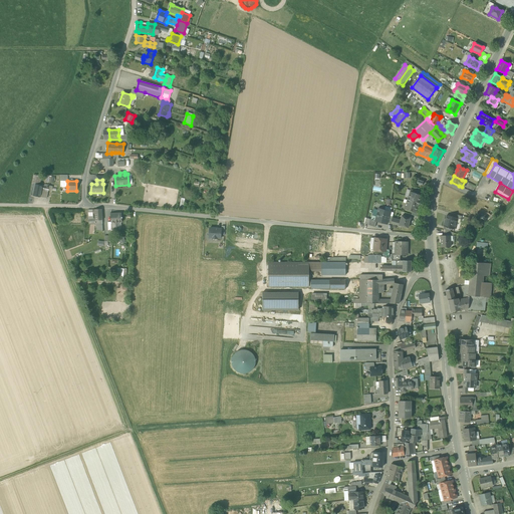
[(33,196),(40,197),(41,190),(42,186),(35,185),(33,196)]
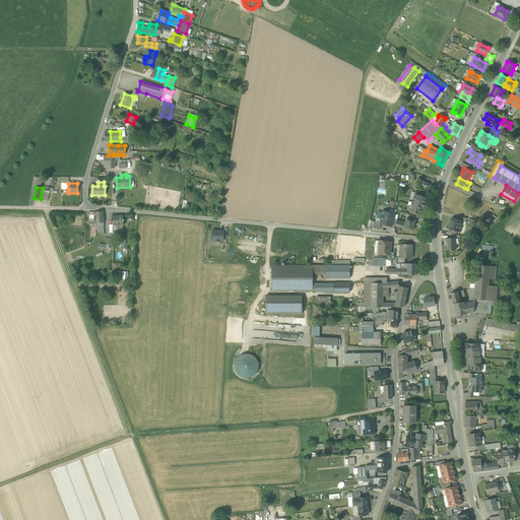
[(48,201),(49,194),(42,192),(41,199),(48,201)]
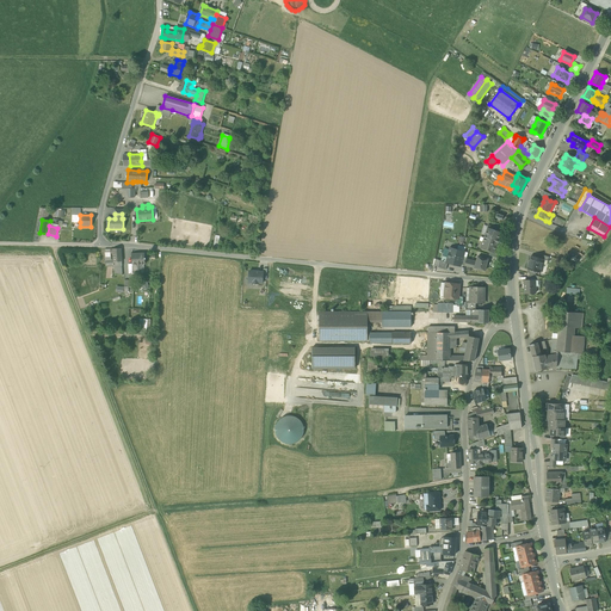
[(488,228),(486,234),(499,239),(501,233),(493,229),(488,228)]
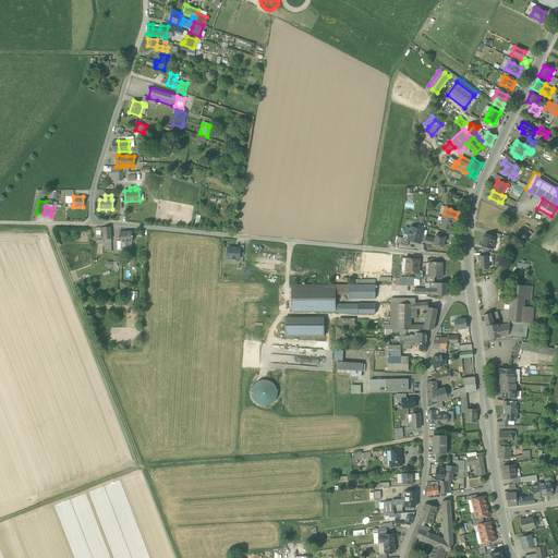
[(456,219),(456,218),(444,214),(440,221),(453,225),(455,222),(456,219)]
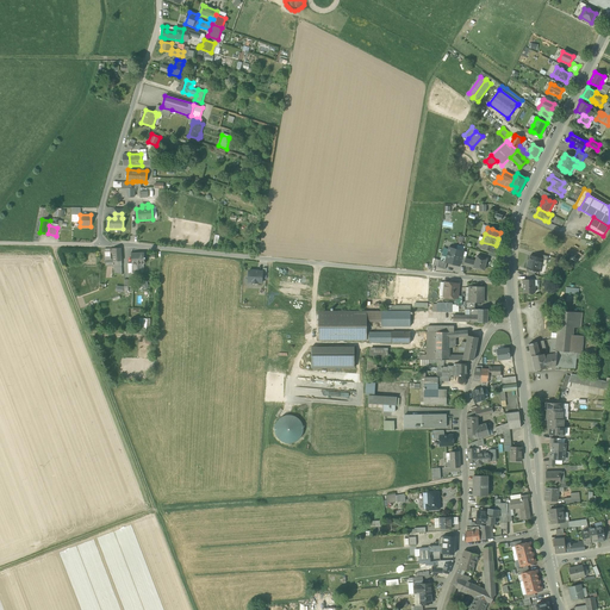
[(493,253),(496,246),(481,242),(480,248),(491,251),(493,253)]
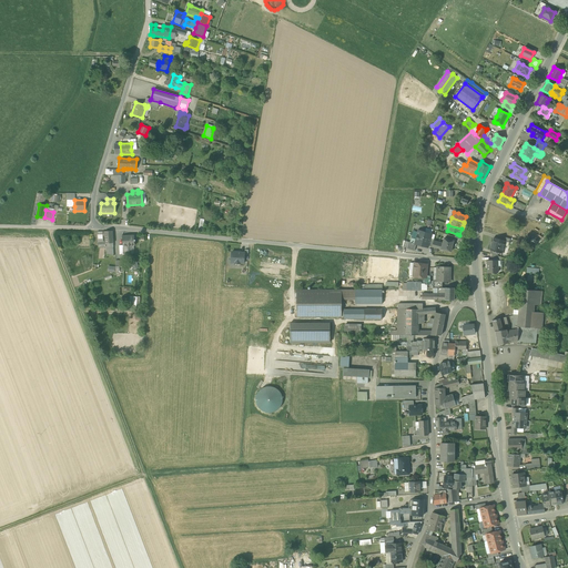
[(416,244),(424,246),(424,244),(428,245),(430,239),(432,234),(418,231),(416,239),(415,244),(416,244)]
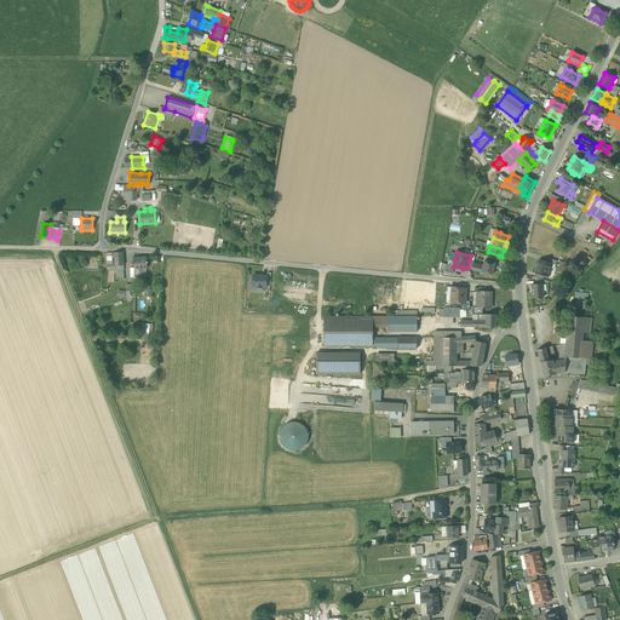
[(135,268),(145,268),(147,268),(147,257),(135,257),(135,268)]
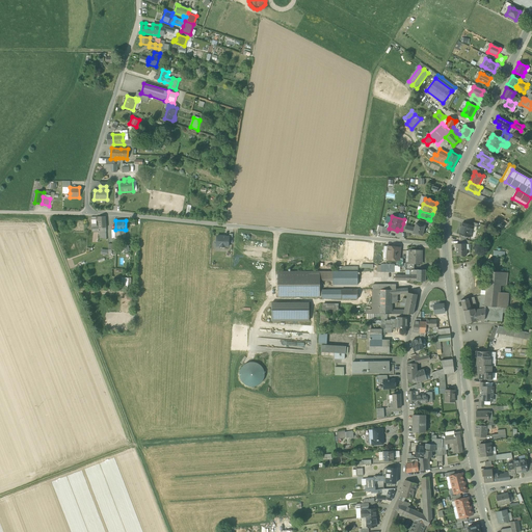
[(467,237),(470,237),(472,231),(474,227),(474,225),(470,224),(462,222),(461,228),(459,235),(467,237)]
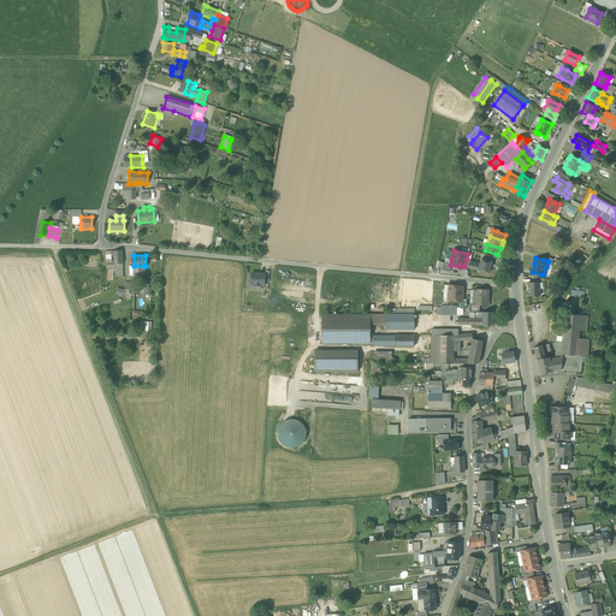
[(481,259),(480,265),(479,271),(489,273),(492,261),(481,259)]
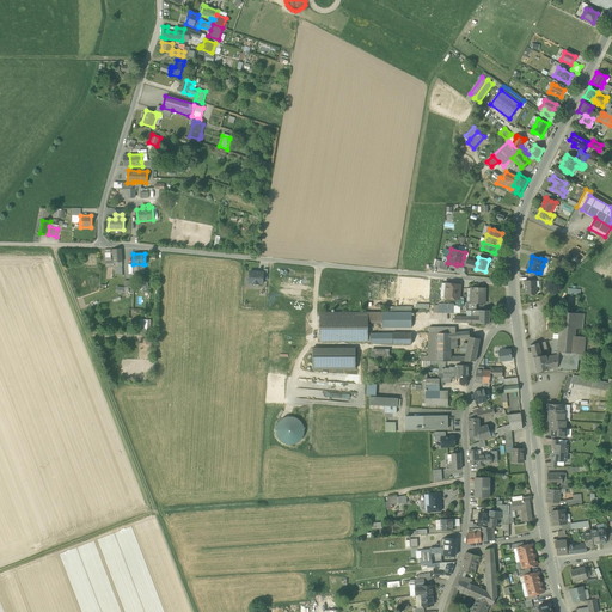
[(128,264),(128,275),(132,275),(132,273),(139,274),(139,271),(144,270),(144,264),(133,264),(128,264)]
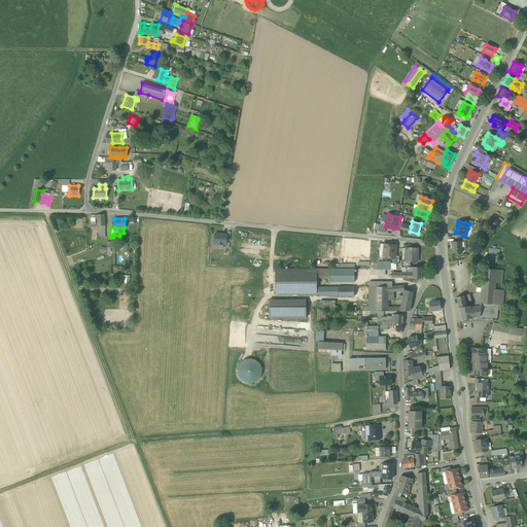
[(226,241),(227,235),(214,234),(214,239),(212,240),(214,242),(214,243),(218,244),(218,245),(222,245),(222,244),(226,244),(226,241)]
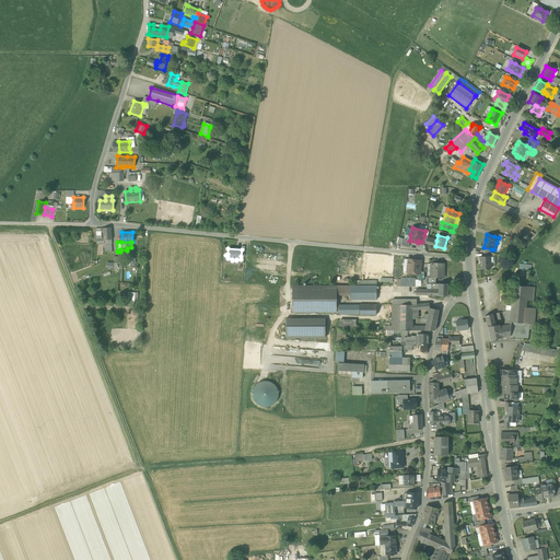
[(480,257),(481,269),(491,269),(490,257),(485,257),(480,257)]
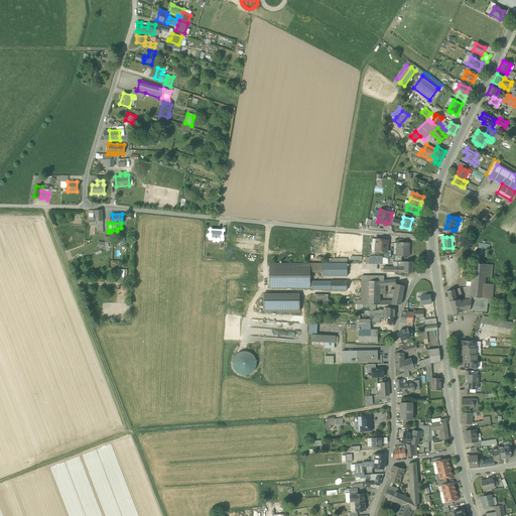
[(387,252),(387,250),(388,240),(377,239),(375,251),(387,252)]
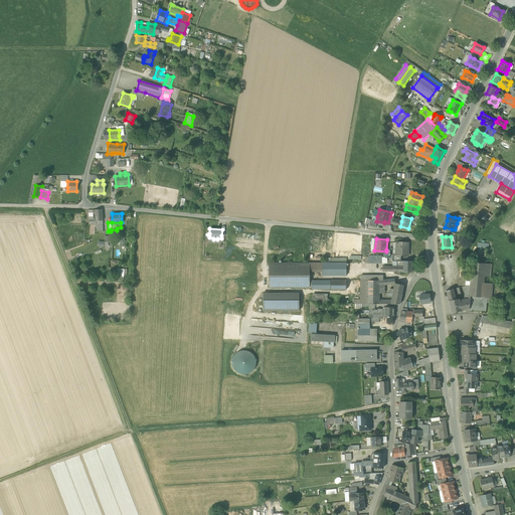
[(408,242),(397,242),(396,250),(396,254),(401,254),(408,255),(408,250),(407,250),(408,242)]
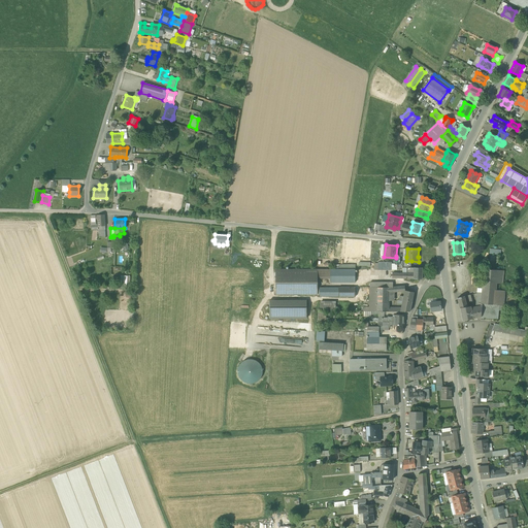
[(423,268),(414,268),(414,273),(414,278),(414,279),(423,279),(423,268)]
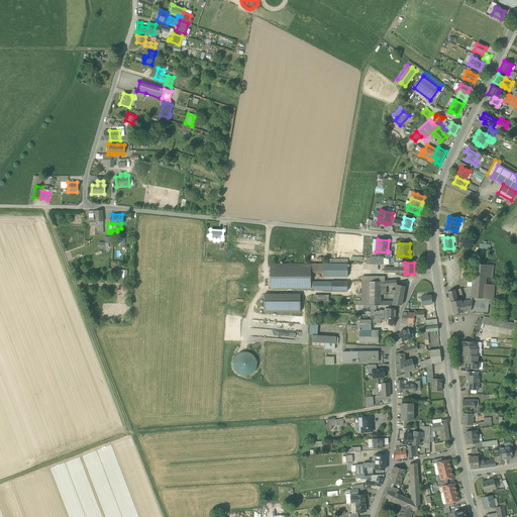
[(311,282),(311,273),(311,264),(270,264),(270,288),(311,288),(311,282)]
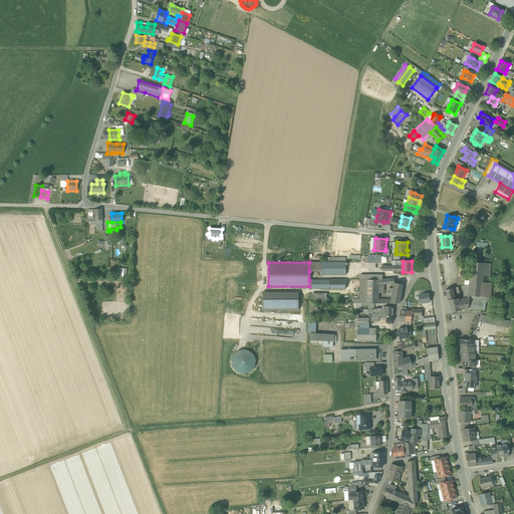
[(345,275),(345,262),(324,262),(321,262),(321,271),(321,275),(345,275)]
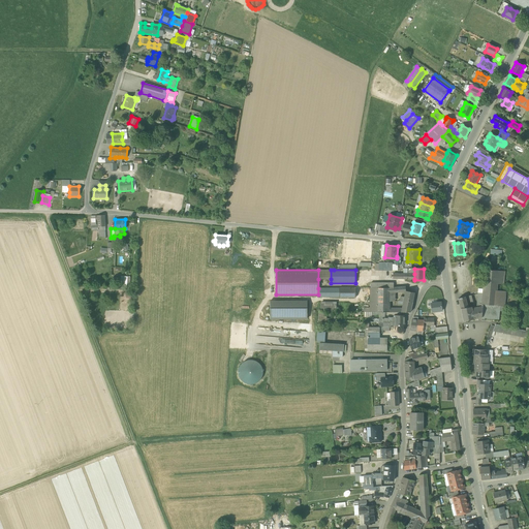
[(496,290),(497,284),(498,271),(486,270),(485,289),(484,293),(483,304),(495,305),(496,290)]
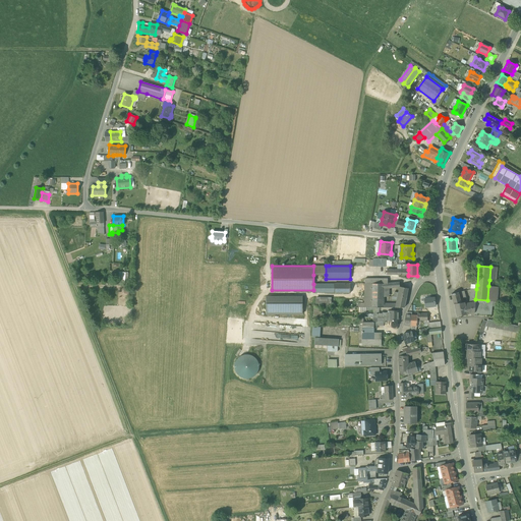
[(498,268),(490,267),(489,280),(497,280),(497,272),(498,268)]
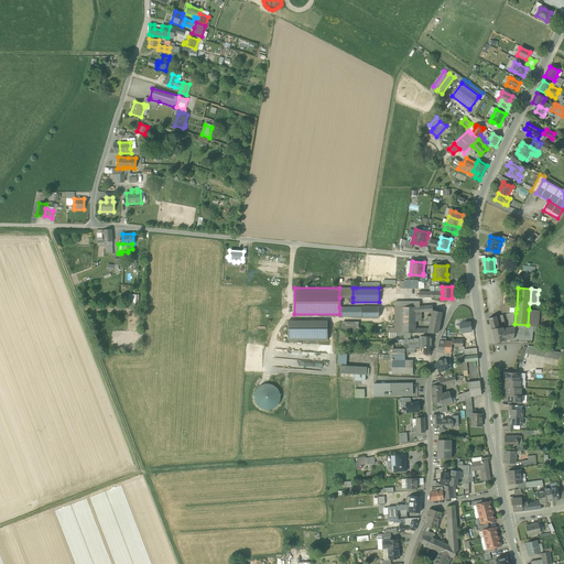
[(403,333),(415,333),(415,329),(415,327),(414,324),(414,312),(414,307),(403,306),(403,333)]
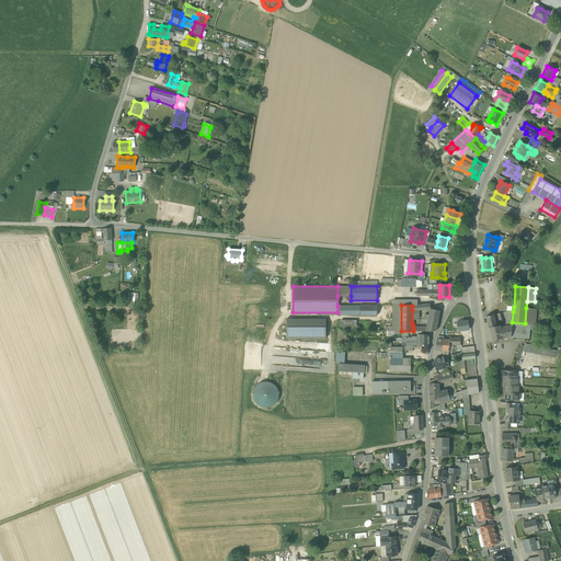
[(340,306),(340,312),(340,316),(359,316),(359,306),(340,306)]
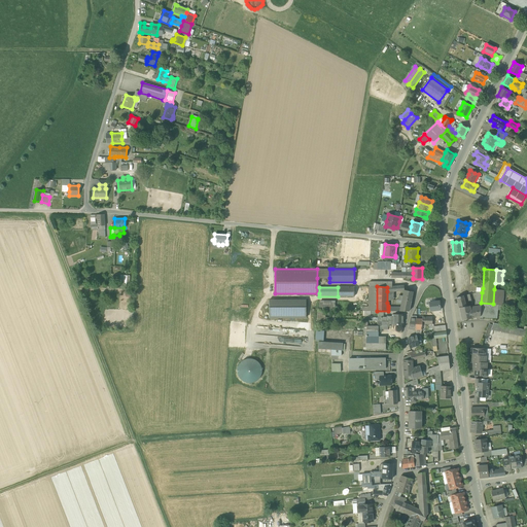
[(354,287),(338,287),(338,296),(354,296),(354,287)]
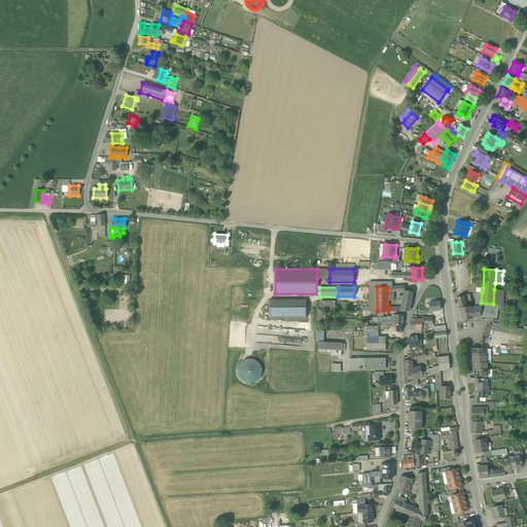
[(504,290),(494,289),(493,304),(481,303),(481,308),(480,316),(480,319),(483,319),(484,317),(487,317),(497,318),(498,310),(502,310),(504,290)]
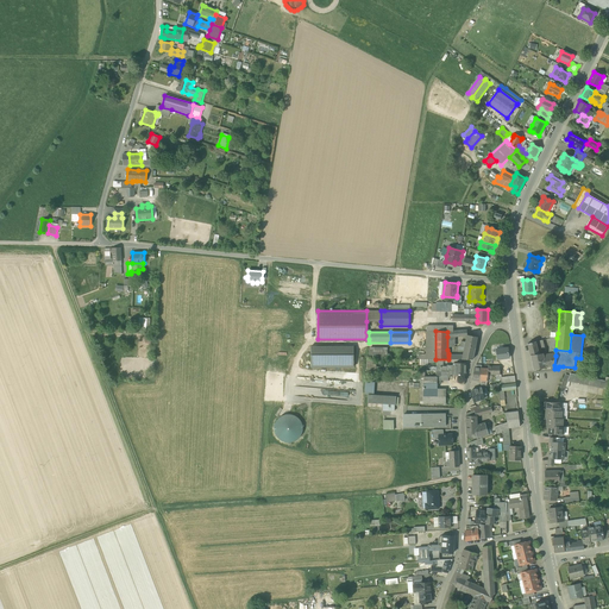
[(465,343),(465,346),(475,347),(476,347),(477,337),(468,336),(466,336),(465,343)]
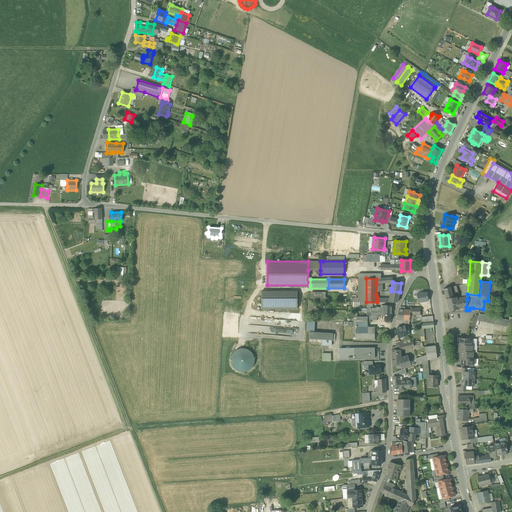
[(444,289),(446,298),(453,297),(450,287),(444,289)]
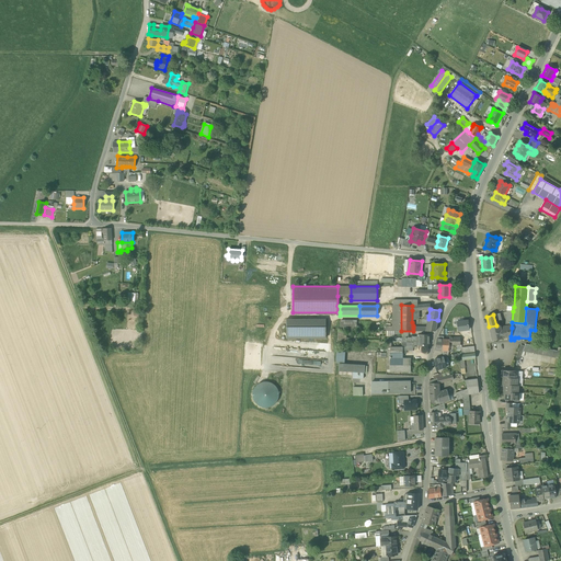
[(464,318),(454,319),(455,327),(458,327),(457,322),(464,321),(464,318)]
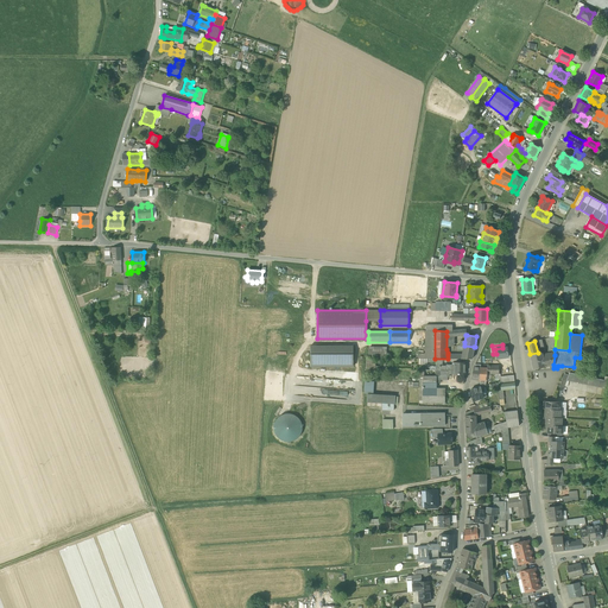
[(353,366),(353,346),(310,346),(310,366),(353,366)]
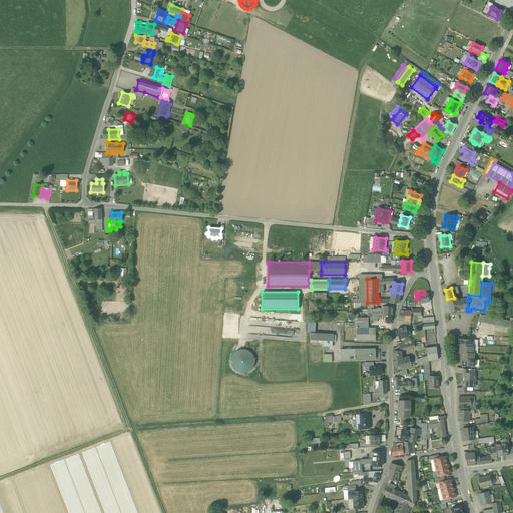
[(399,300),(400,293),(392,292),(391,294),(390,300),(390,303),(398,303),(399,300)]
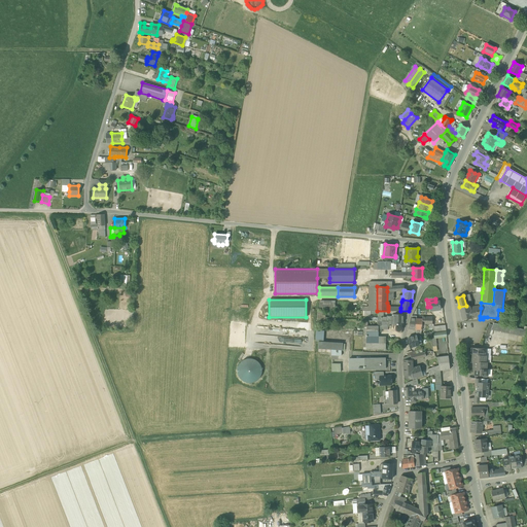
[(318,310),(335,310),(335,302),(319,302),(318,310)]
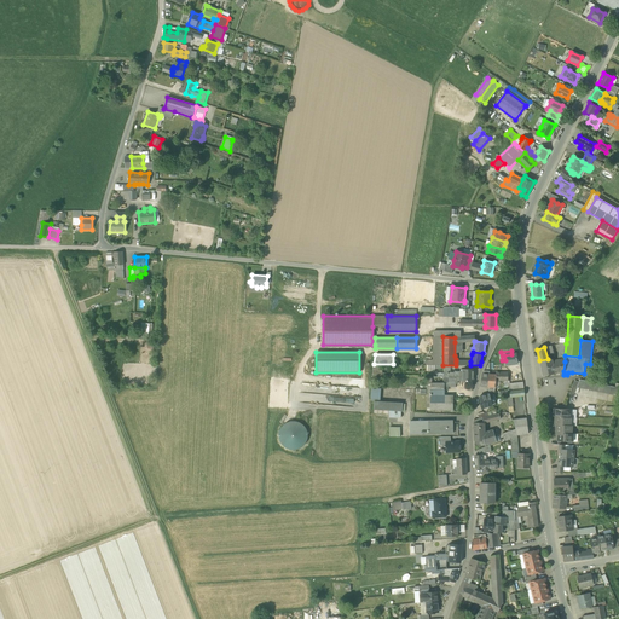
[(512,354),(504,356),(505,360),(505,365),(518,364),(516,354),(512,354)]
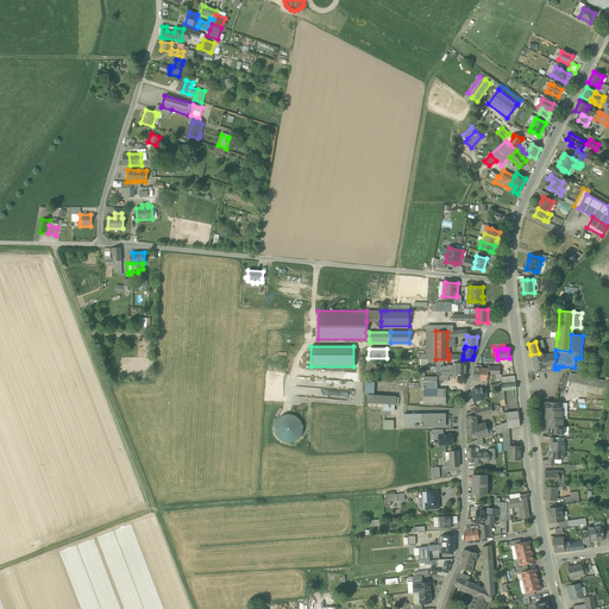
[(534,370),(546,368),(544,356),(544,353),(539,353),(531,355),(534,370)]
